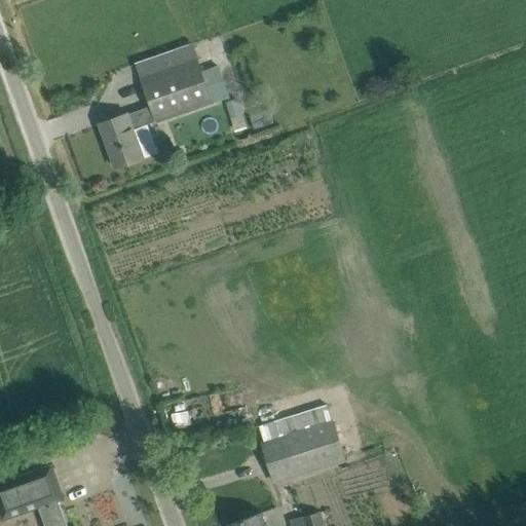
[(147,124),(212,101),(230,95),(220,65),(201,72),(197,61),(141,81),(150,106),(100,124),(116,167),(143,158),(143,157),(157,152),(147,124)]
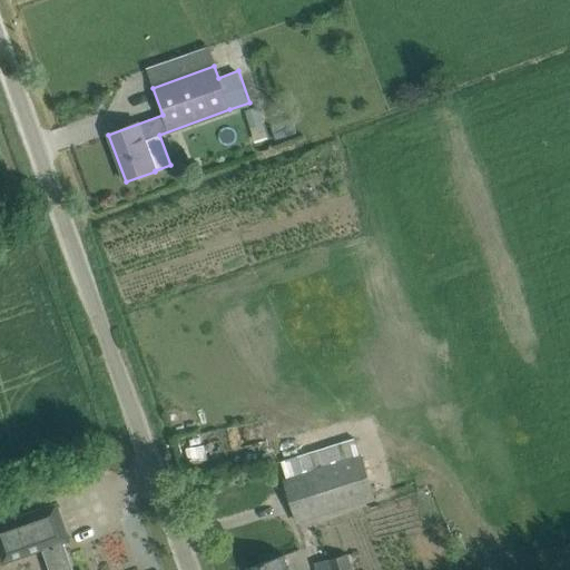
[(271,125),(276,140),(297,134),(293,119),(271,125)]
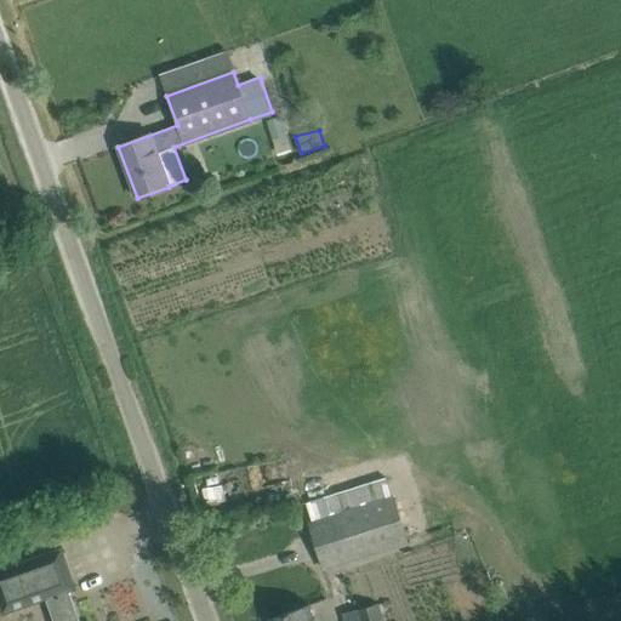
[(408,543),(393,496),(386,477),(303,503),(324,569),(408,543)]
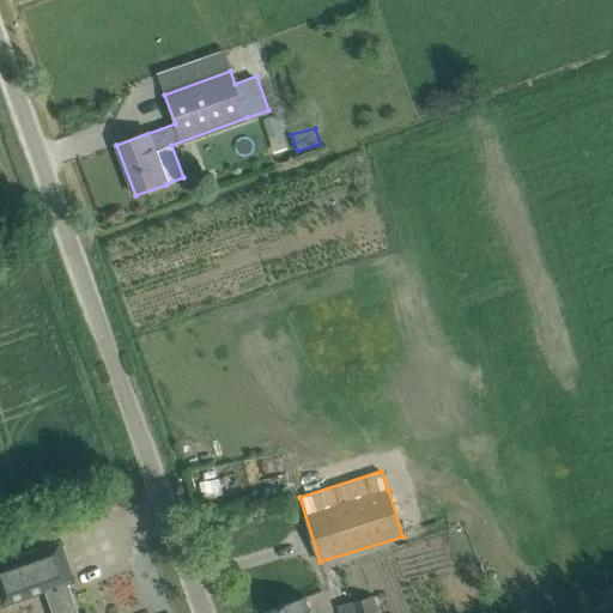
[(73,581),(60,544),(0,563),(0,595),(4,605),(44,590),(52,612),(78,612),(67,582),(73,581)]
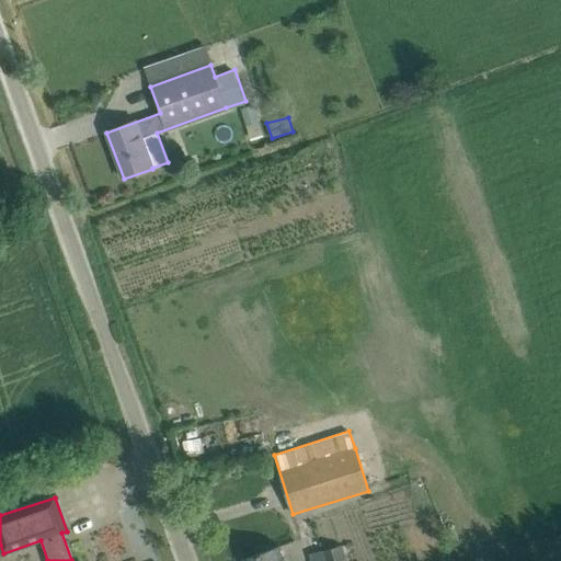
[(345,560),(341,545),(322,551),(324,560),(345,560)]
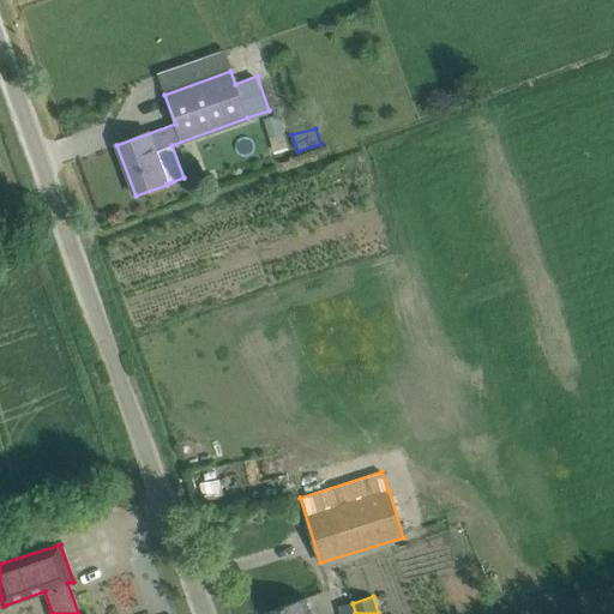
[(309,613),(305,599),(268,612),(268,613),(309,613)]
